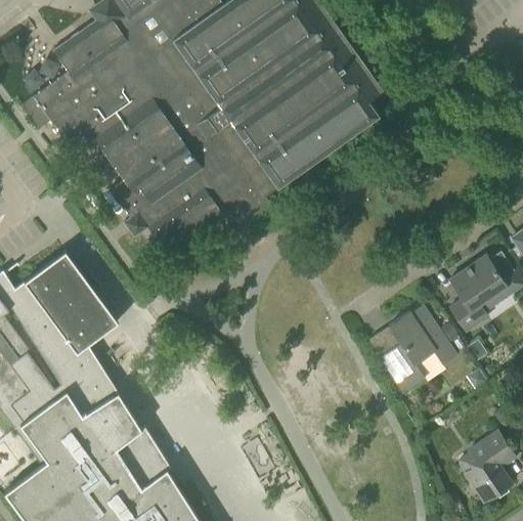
[(19,107),(37,132),(50,122),(64,141),(79,131),(88,145),(95,140),(124,181),(111,191),(131,220),(138,215),(170,259),(225,219),(234,231),(270,206),(265,199),(380,117),(369,102),(384,93),(316,0),(229,0),(223,5),(219,0),(103,0),(88,11),(95,22),(53,52),(69,73),(34,98),(19,107)]
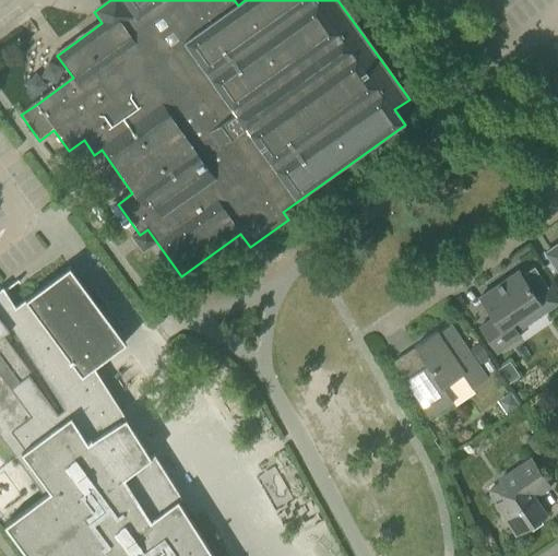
[(557,248),(546,256),(557,272),(557,248)]
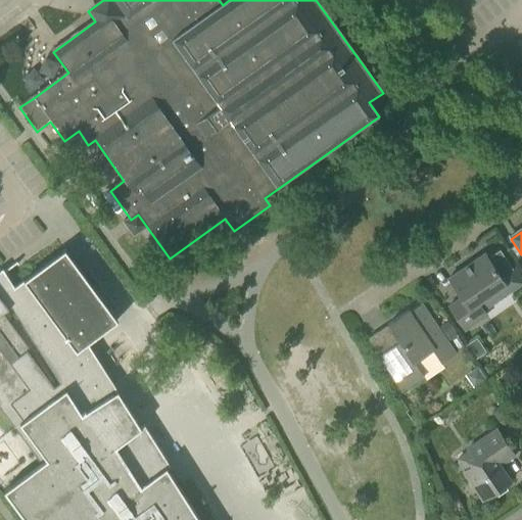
[(28,443),(35,453),(39,450),(47,462),(4,493),(25,519),(198,519),(180,489),(168,471),(172,469),(144,426),(140,428),(115,387),(88,345),(119,324),(65,252),(43,269),(14,290),(6,296),(0,287),(0,396),(7,407),(1,411),(15,430),(21,426),(32,440),(28,443)]
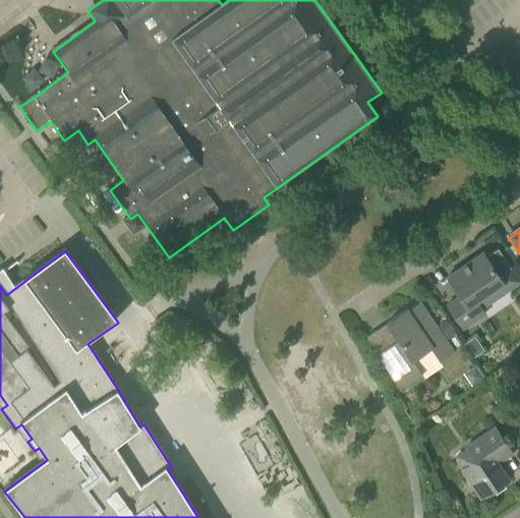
[(519,283),(499,251),(486,260),(483,255),(448,280),(461,299),(448,308),(464,331),(484,317),(481,312),(519,286),(519,283)]
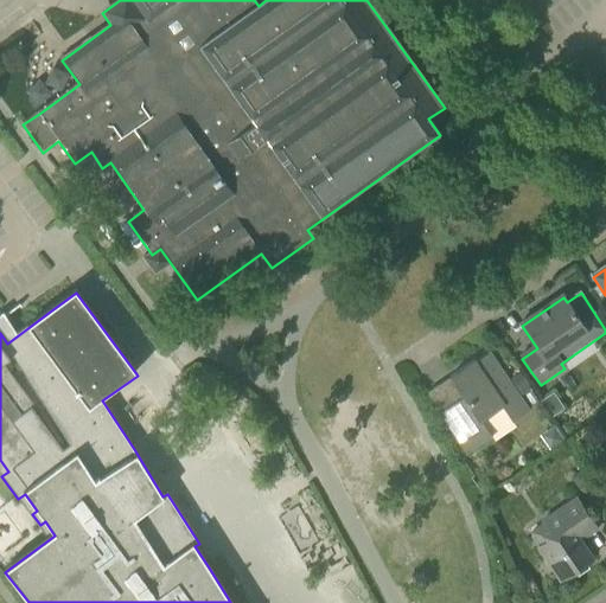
[(464,399),(454,405),(439,417),(453,437),(451,438),(464,459),(491,440),(480,423),(502,409),(512,424),(530,412),(491,355),(477,365),(474,363),(451,380),(464,399)]
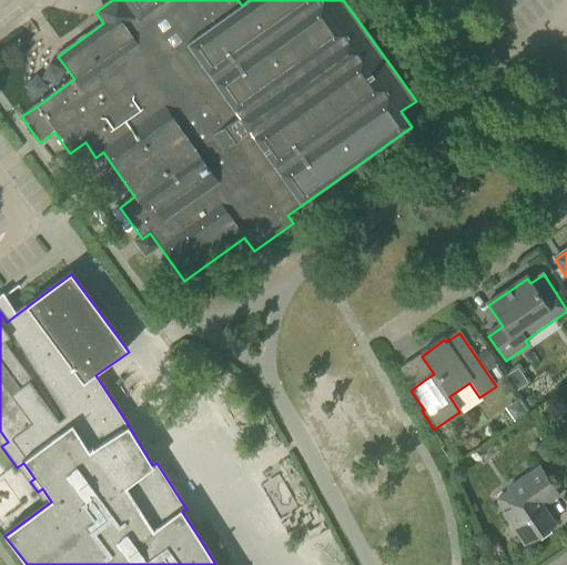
[(509,492),(495,502),(504,515),(525,546),(555,526),(540,505),(557,494),(540,470),(508,491),(509,492)]
